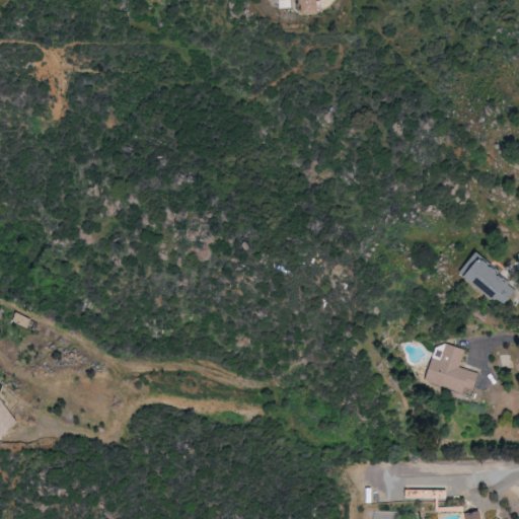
[(279,0),(280,9),(294,8),(293,0),(301,0),(303,14),(321,13),(319,0),(279,0)]
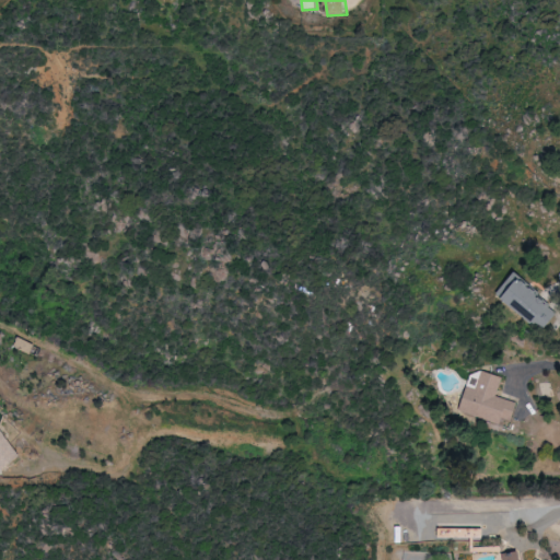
[(499,293),(544,331),(559,312),(559,311),(515,273),(499,293)]
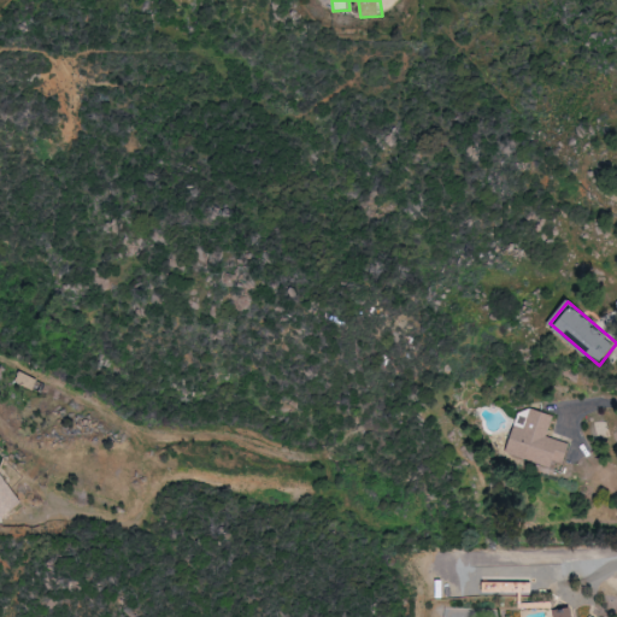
[(39,380),(21,371),(15,382),(34,392),(39,380)]
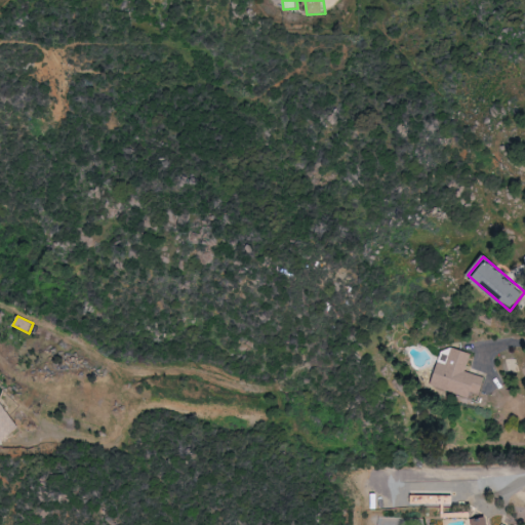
[(432,388),(479,400),(485,377),(467,372),(472,354),(452,349),(450,354),(441,352),(432,388)]
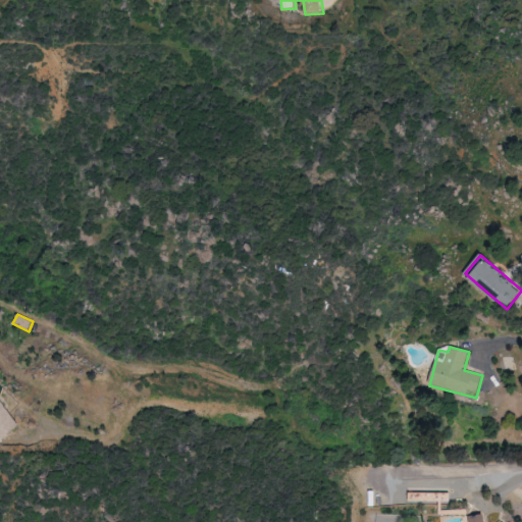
[(0,425),(2,426),(0,432),(0,435),(12,439),(20,414),(0,408),(0,407),(4,394),(0,392),(0,425)]
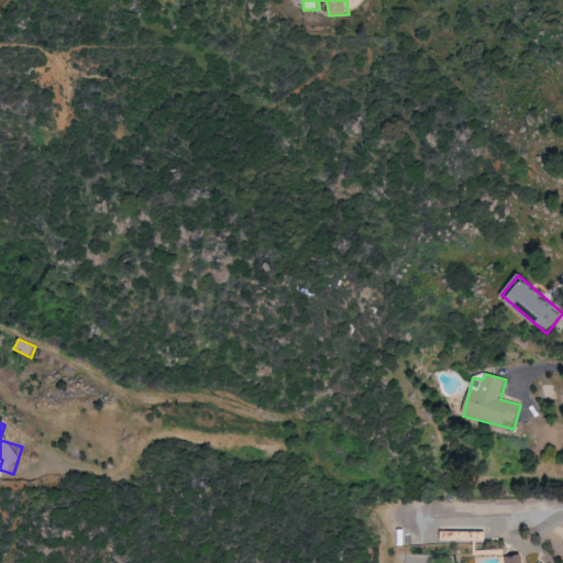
All buildings are outlined.
